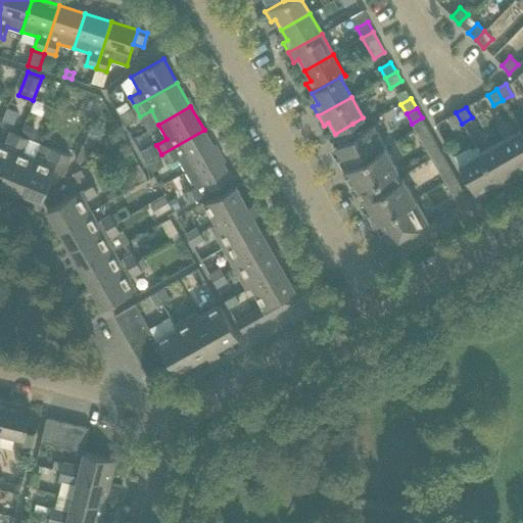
[(130,109),(120,115),(125,125),(135,119),(130,109)]
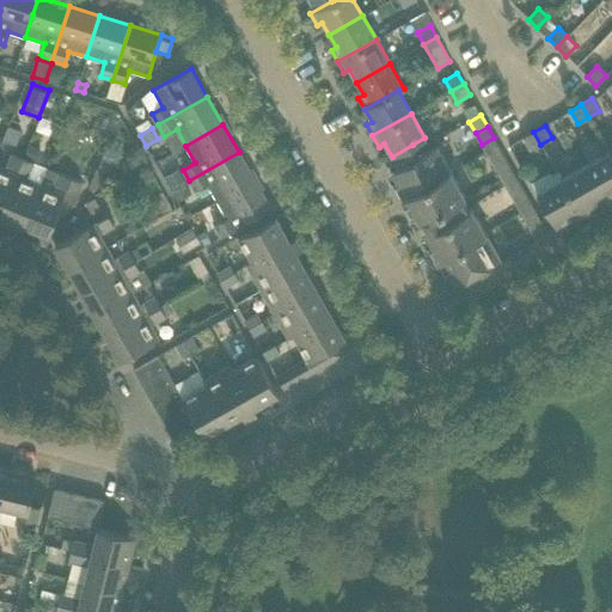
[(540,145),(533,132),(522,138),(530,151),(540,145)]
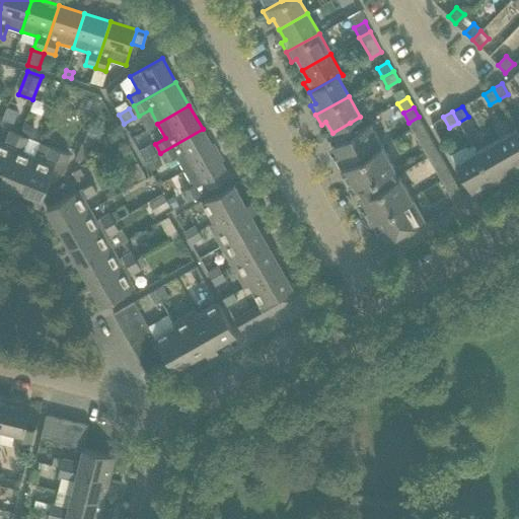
[(409,123),(414,132),(424,126),(419,117),(409,123)]
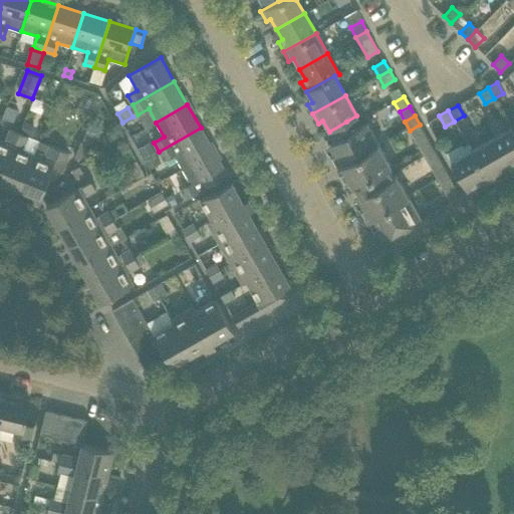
[(329,153),(339,169),(379,146),(366,122),(330,143),(335,150),(329,153)]
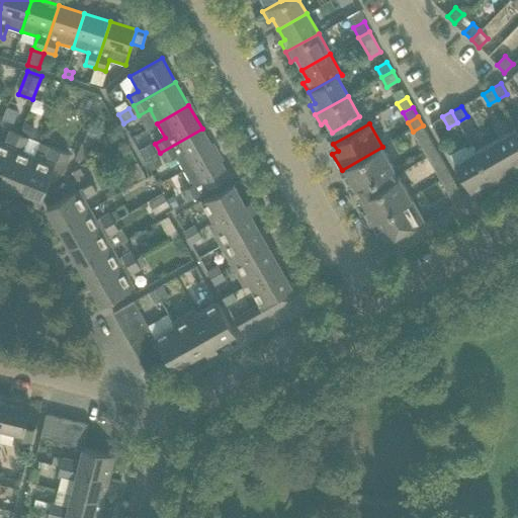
[(0,180),(0,182),(20,190),(34,155),(23,150),(29,137),(31,130),(22,125),(19,133),(0,180)]
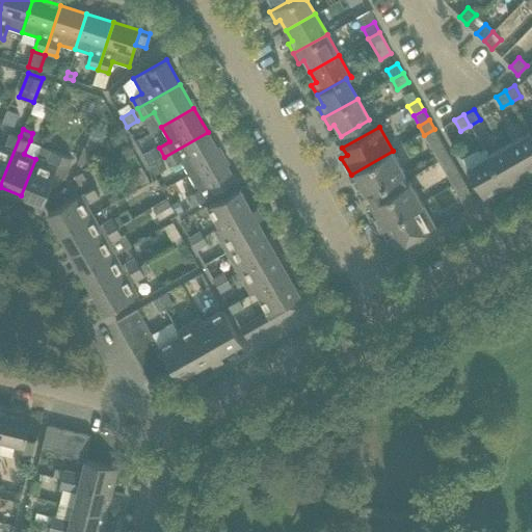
[(424,135),(430,145),(441,139),(434,129),(424,135)]
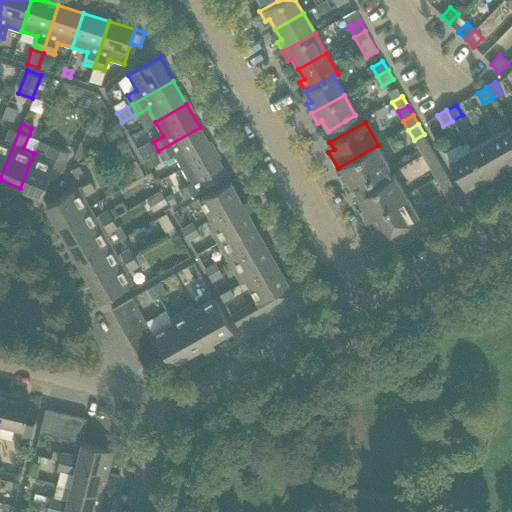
[(174,154),(182,169),(213,151),(200,127),(158,151),(163,160),(174,154)]
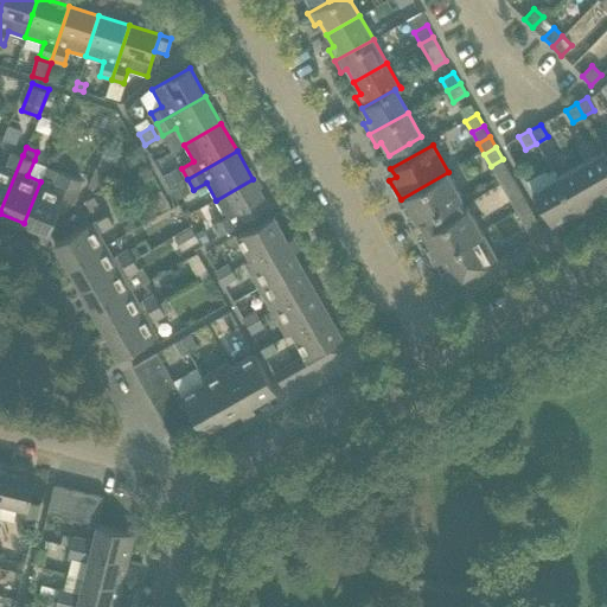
[(604,151),(580,164),(599,197),(606,192),(606,158),(606,155),(606,154),(604,151)]
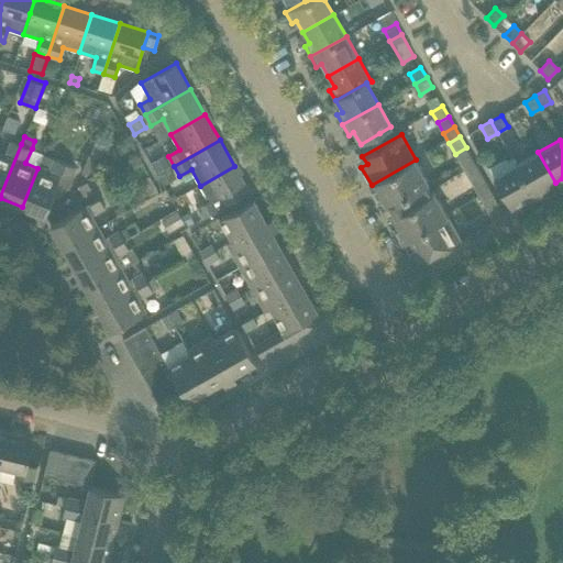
[(0,196),(21,144),(11,141),(6,155),(0,153),(0,196)]
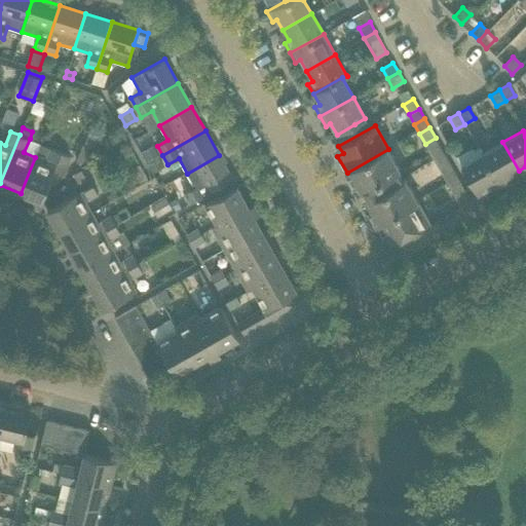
[(436,138),(425,144),(430,153),(441,147),(436,138)]
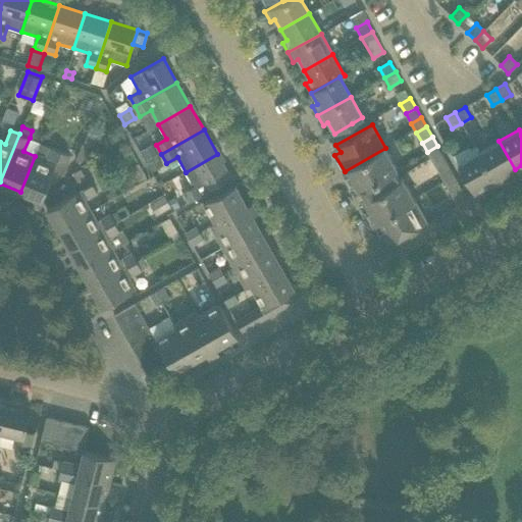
[(499,141),(478,153),(497,186),(507,180),(504,175),(515,169),(499,141)]
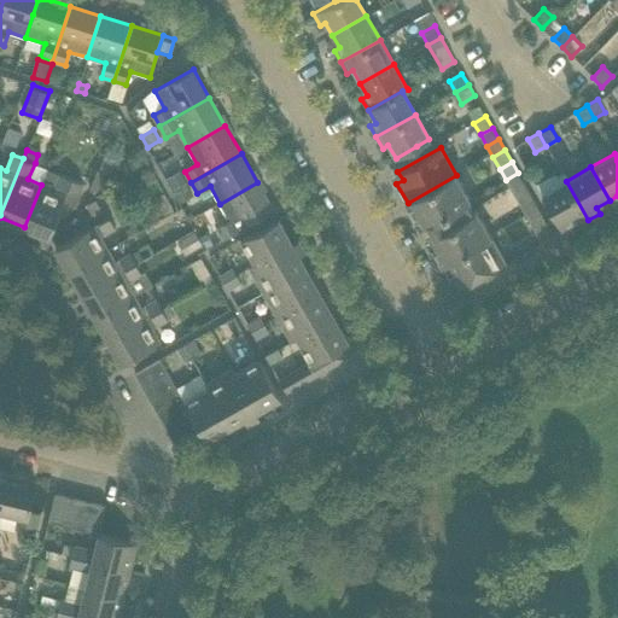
[(179,172),(165,179),(173,190),(185,182),(179,172)]
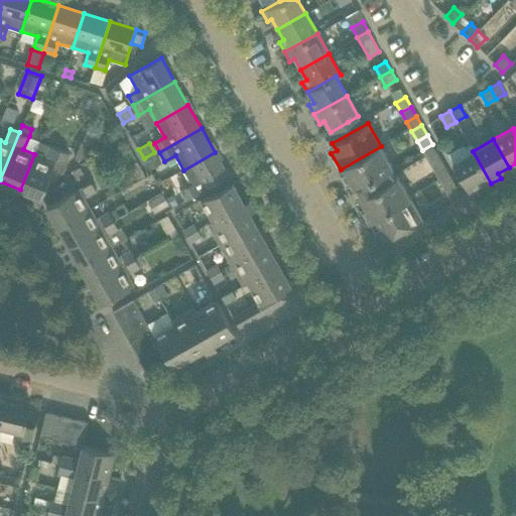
[(34,154),(20,189),(40,199),(52,169),(61,172),(65,164),(66,164),(70,154),(60,150),(60,149),(51,145),(45,158),(34,154)]
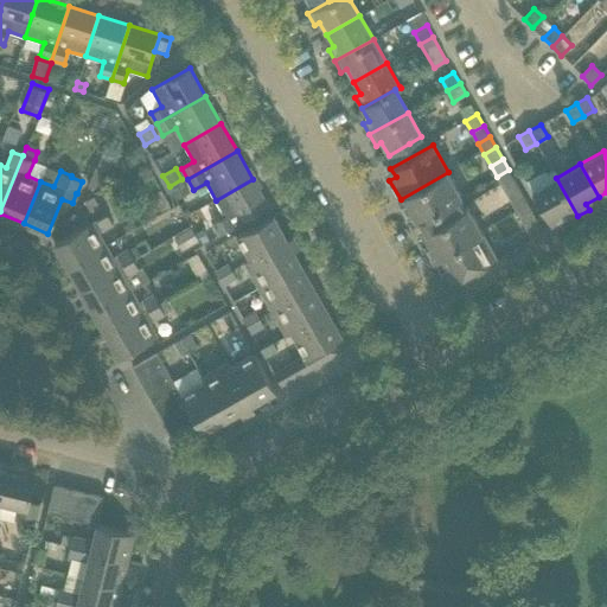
[(415,210),(422,224),(461,202),(458,197),(461,196),(448,172),(401,199),(408,213),(415,210)]
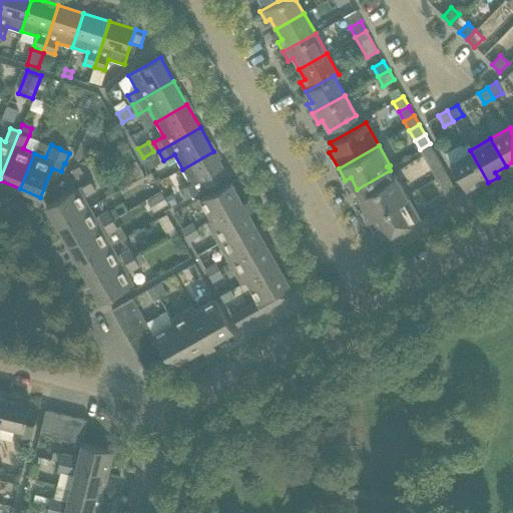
[(424,155),(429,165),(439,160),(434,149),(424,155)]
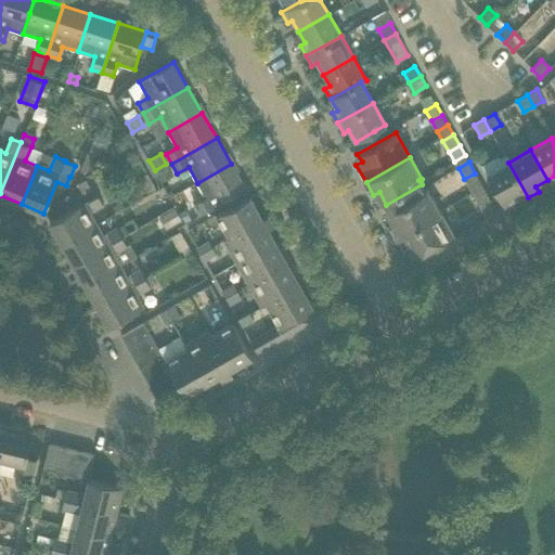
[(528,197),(508,163),(486,175),(492,185),(493,186),(503,205),(515,198),(518,203),(528,197)]
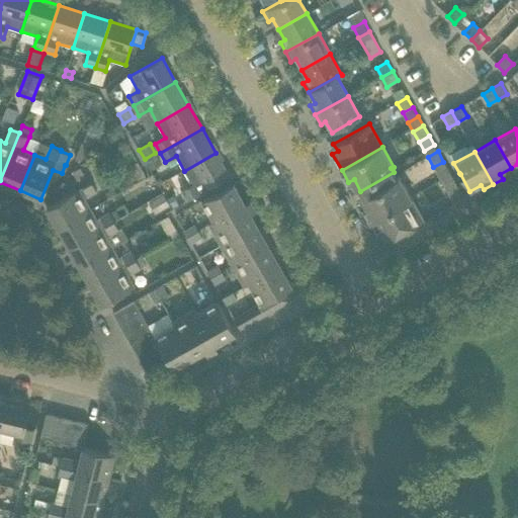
[(216,153),(184,171),(191,184),(181,190),(187,200),(211,186),(229,176),(216,153)]
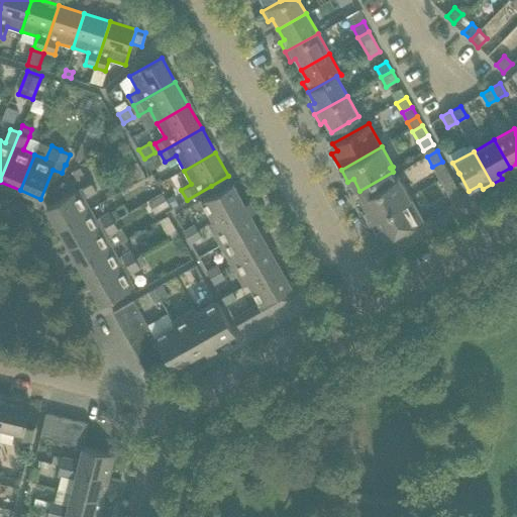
[(161,163),(156,154),(145,161),(149,169),(161,163)]
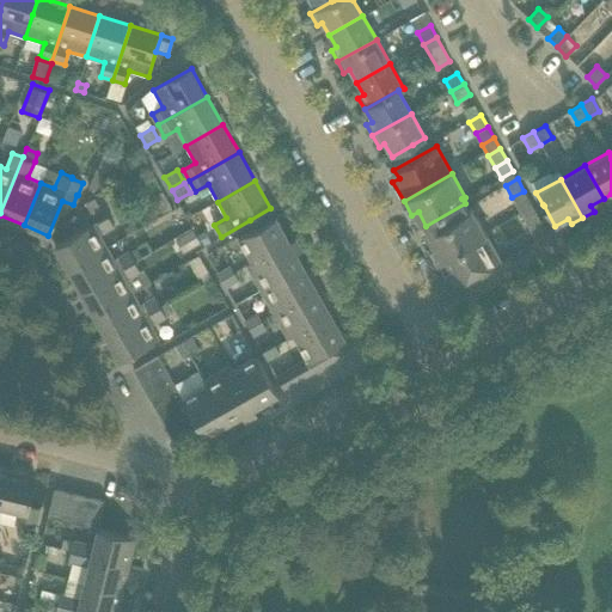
[(512,197),(519,210),(531,203),(524,191),(512,197)]
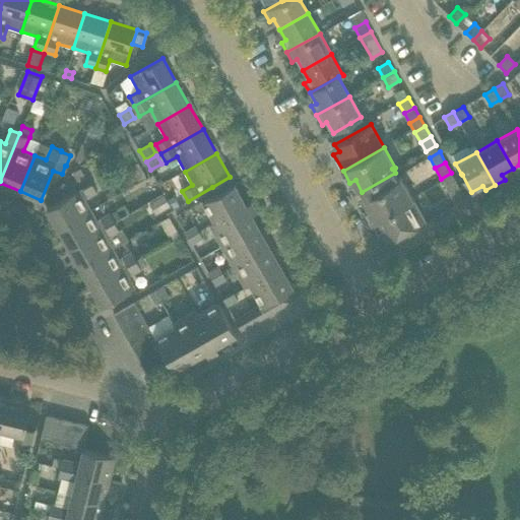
[(79,168),(72,172),(77,181),(85,177),(79,168)]
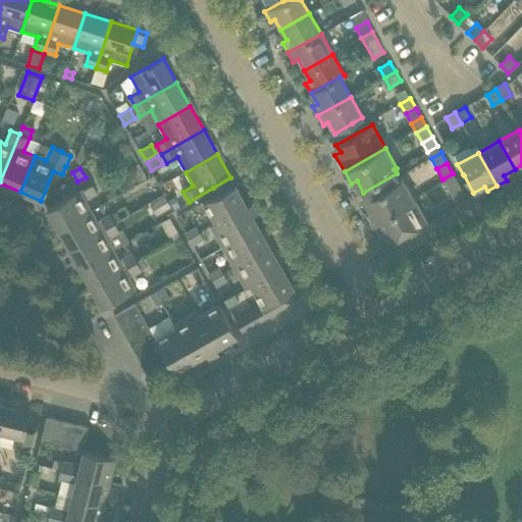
[(364,207),(371,219),(413,196),(402,176),(399,177),(397,173),(363,193),(370,204),(364,207)]
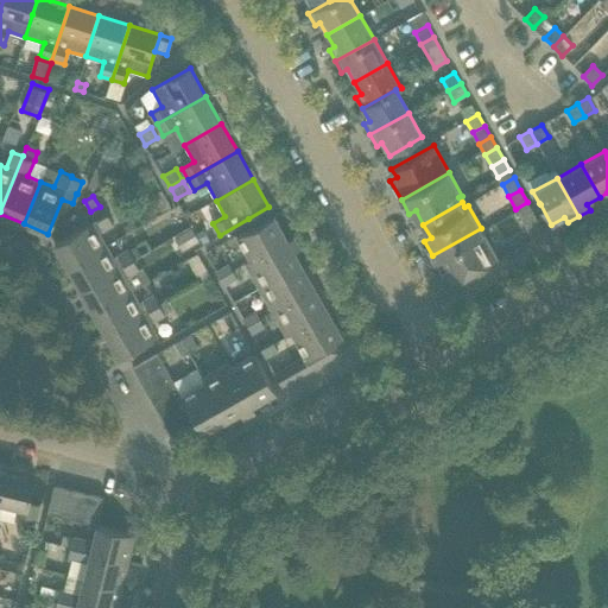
[(515,209),(521,220),(533,213),(527,202),(515,209)]
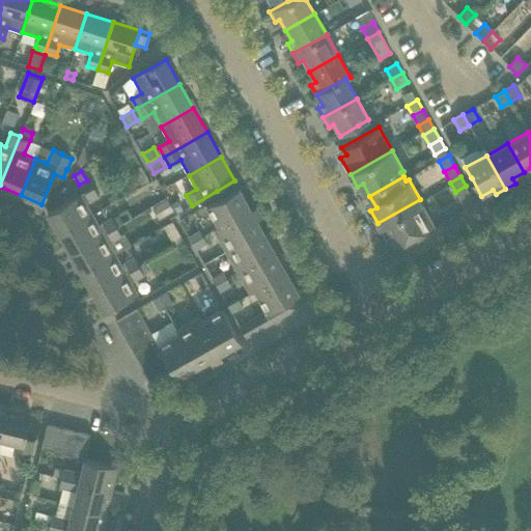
[(47,213),(58,233),(93,214),(87,202),(100,195),(94,186),(47,213)]
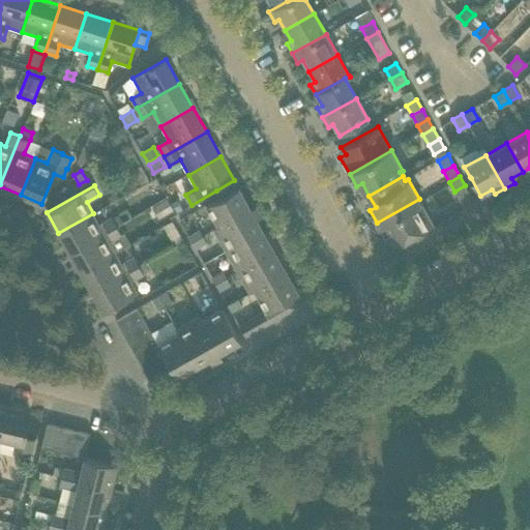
[(454,192),(460,201),(470,195),(465,185),(454,192)]
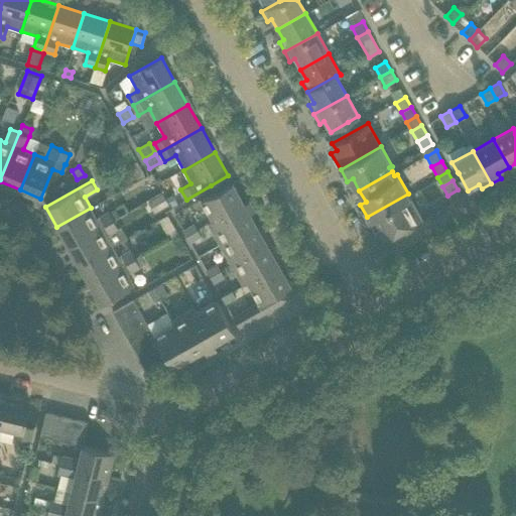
[(270,296),(276,292),(282,289),(290,285),(249,213),(255,210),(249,200),(244,203),(232,182),(215,192),(201,201),(212,221),(208,223),(243,285),(248,283),(259,302),(264,299),(270,296)]
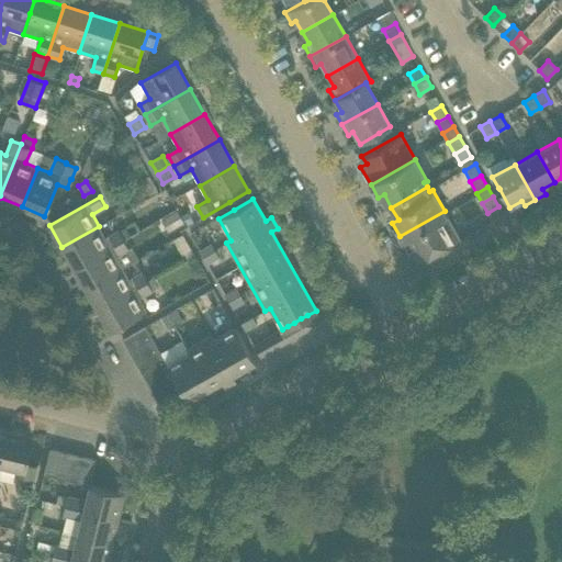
[(498,206),(487,213),(493,223),(504,216),(498,206)]
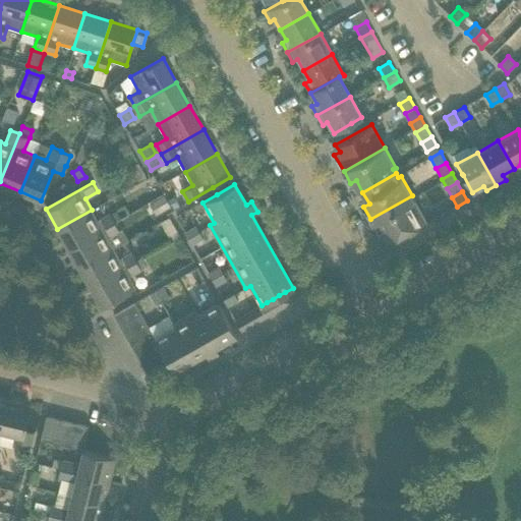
[(164,194),(152,201),(158,213),(170,206),(167,199),(164,194)]
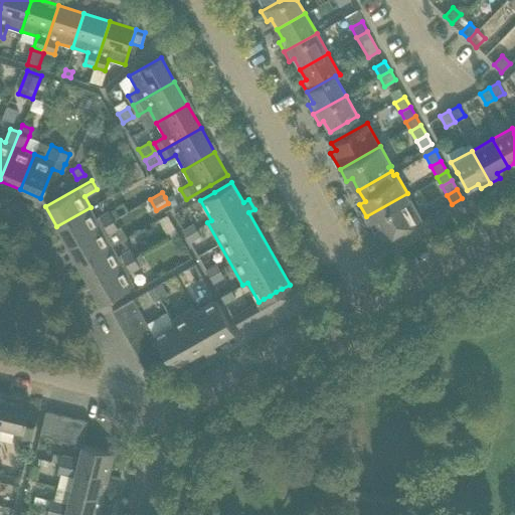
[(172,193),(165,197),(168,203),(170,206),(177,202),(172,193)]
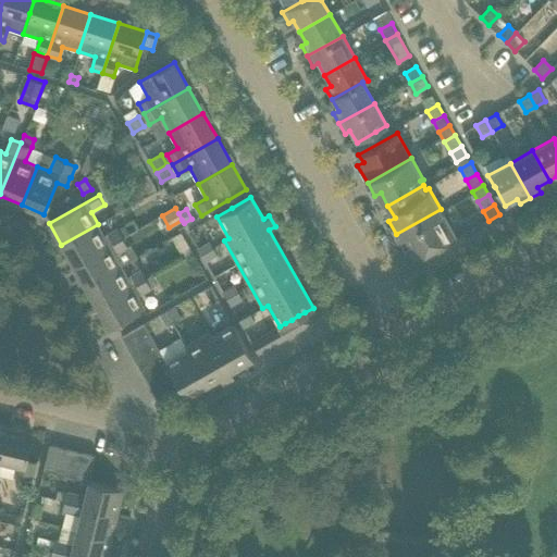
[(441,209),(396,234),(406,252),(412,248),(417,257),(455,235),(441,209)]
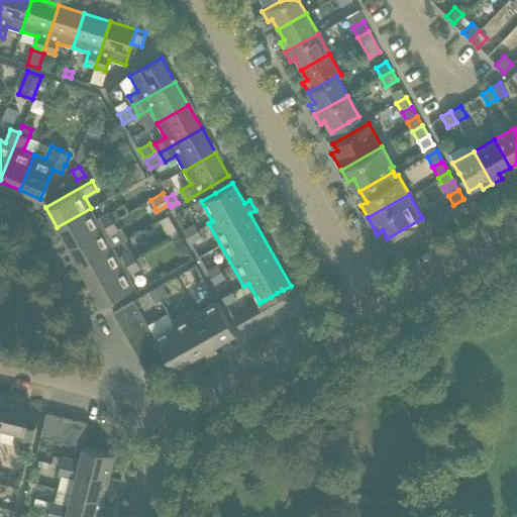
[(57,227),(68,246),(114,220),(109,211),(97,218),(91,208),(57,227)]
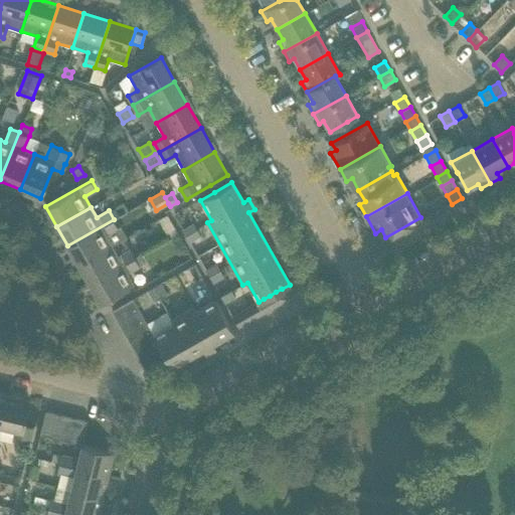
[(67,245),(78,265),(112,245),(106,234),(119,227),(114,219),(67,245)]
